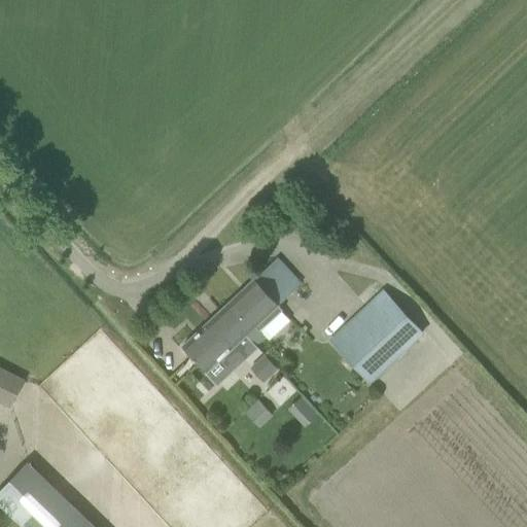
[(277,258),(222,309),(255,345),(266,336),(260,330),(281,311),(282,310),(278,305),(301,283),(290,273),(277,258)]
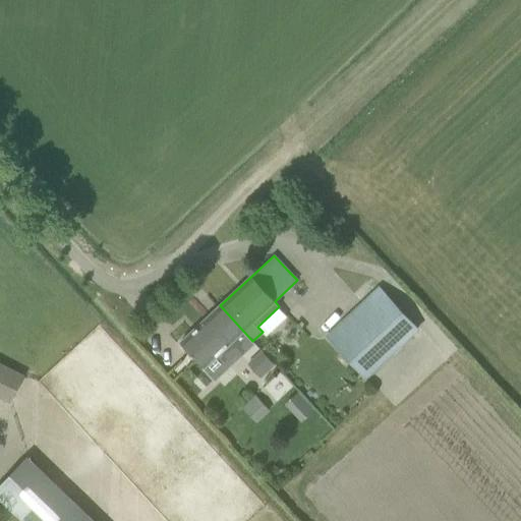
[(327,336),(365,378),(417,329),(378,288),(327,336)]
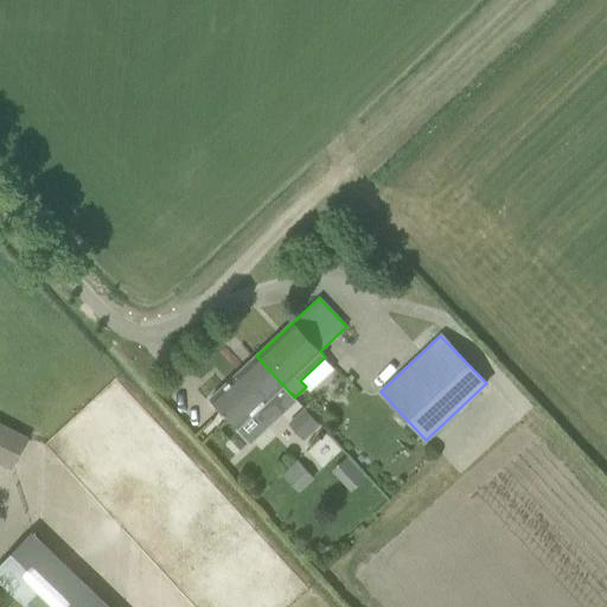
[(256,356),(210,398),(237,428),(250,442),(296,398),(294,397),(256,356)]
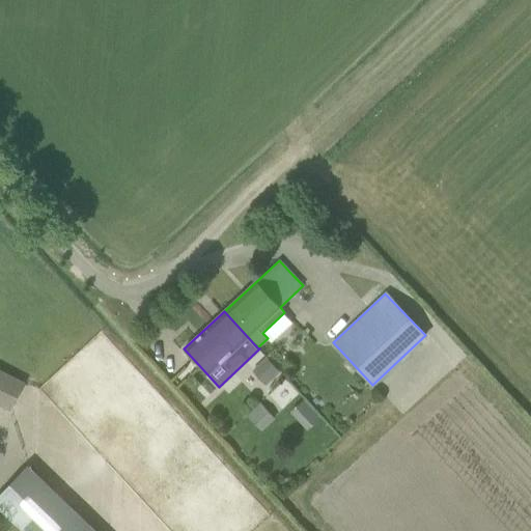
[(252,371),(266,386),(280,372),(267,358),(252,371)]
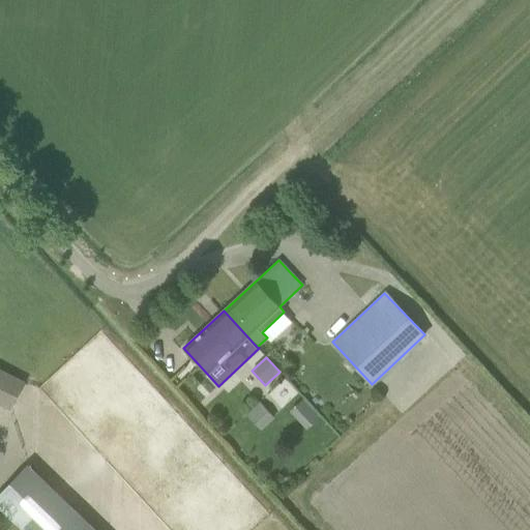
[(0,369),(0,405),(9,410),(25,382),(0,369)]
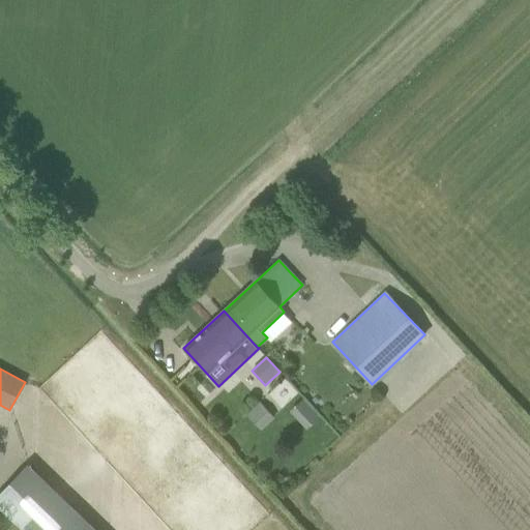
[(308,429),(323,415),(305,396),(291,410),(308,429)]
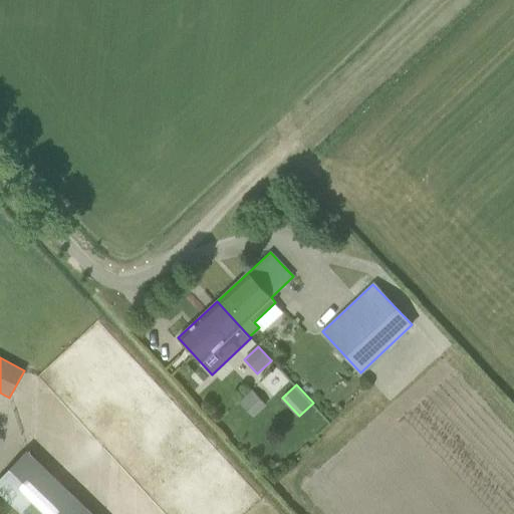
[(253,417),(264,406),(249,389),(238,401),(253,417)]
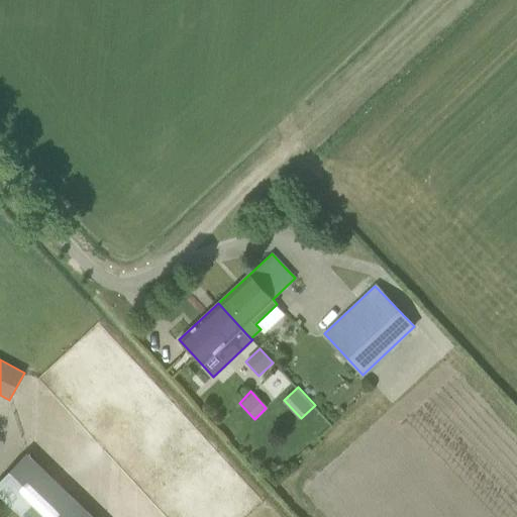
[(26,452),(0,480),(0,498),(19,516),(94,516),(88,510),(26,452)]
